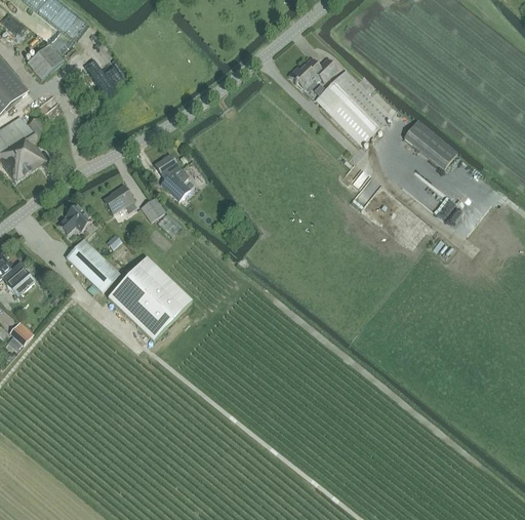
[(0,3),(0,14),(4,18),(10,12),(0,3)]
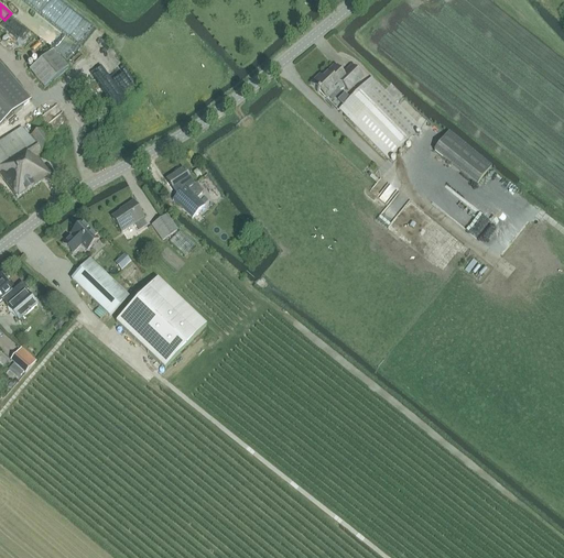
[(13,17),(7,22),(17,32),(23,26),(13,17)]
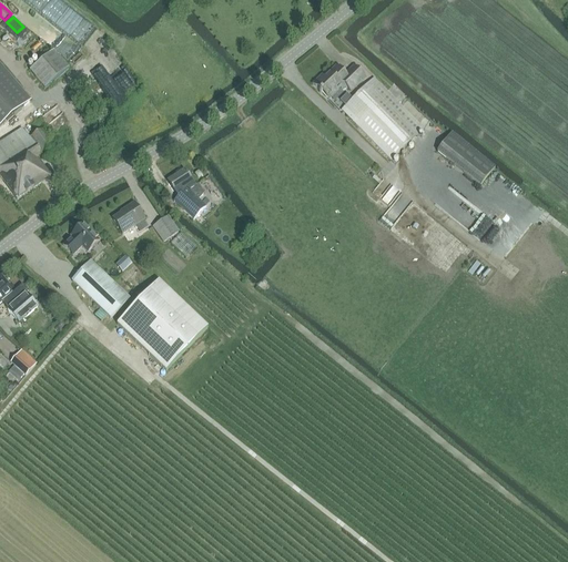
[(29,65),(44,84),(68,64),(54,48),(48,53),(47,51),(29,65)]
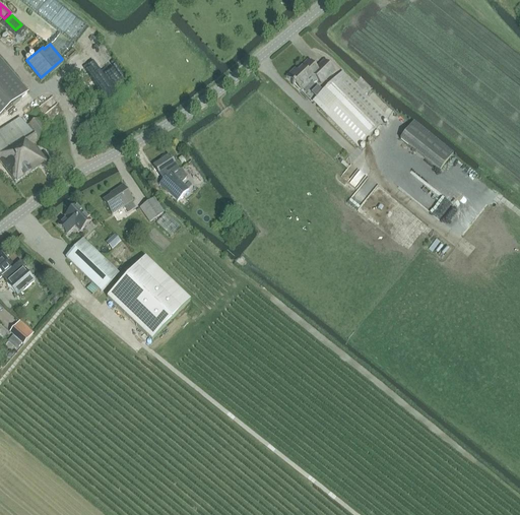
[(0,112),(27,88),(0,56),(0,112)]
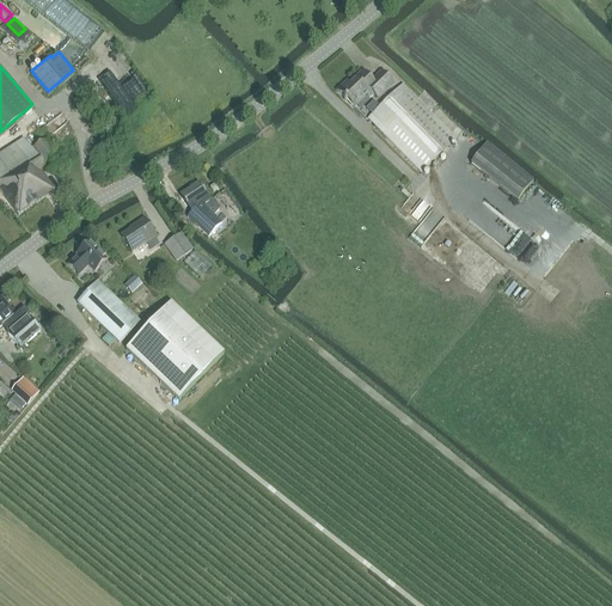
[(338,86),(344,93),(344,95),(346,96),(348,95),(355,102),(367,90),(368,91),(372,89),(378,95),(392,79),(381,67),(371,77),(361,68),(349,80),(347,78),(338,86)]
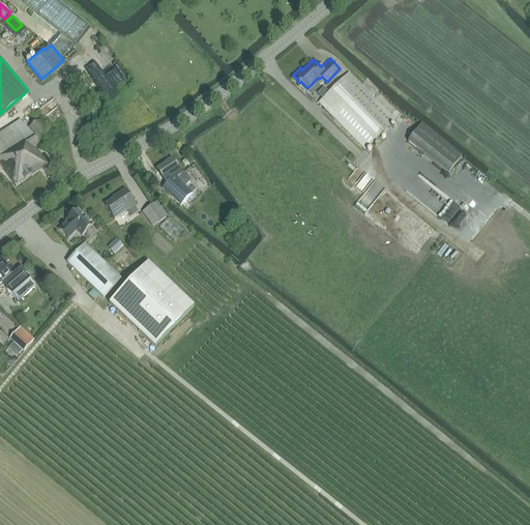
[(395,116),(380,100),(348,68),(342,75),(319,98),(365,146),(395,116)]
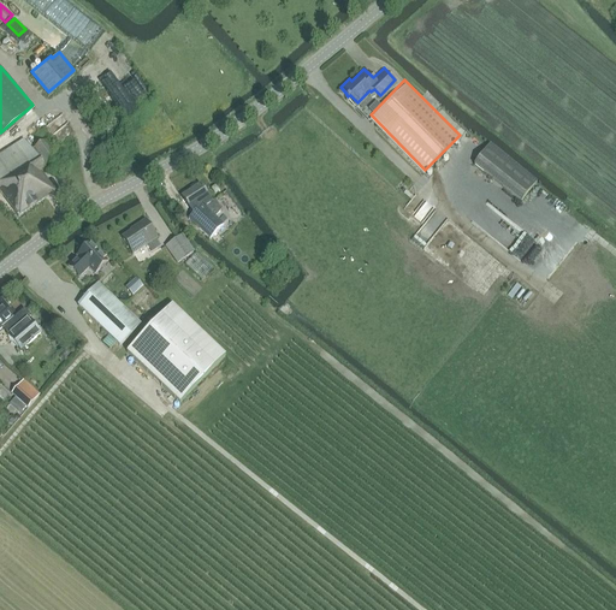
[(41,167),(46,164),(47,163),(59,155),(45,135),(31,144),(24,135),(0,149),(0,187),(18,212),(47,194),(46,193),(54,187),(41,167)]
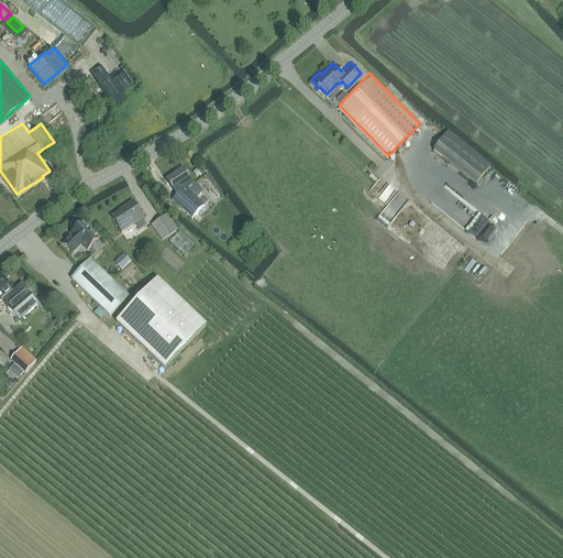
[(448,128),(433,145),(476,179),(490,162),(448,128)]
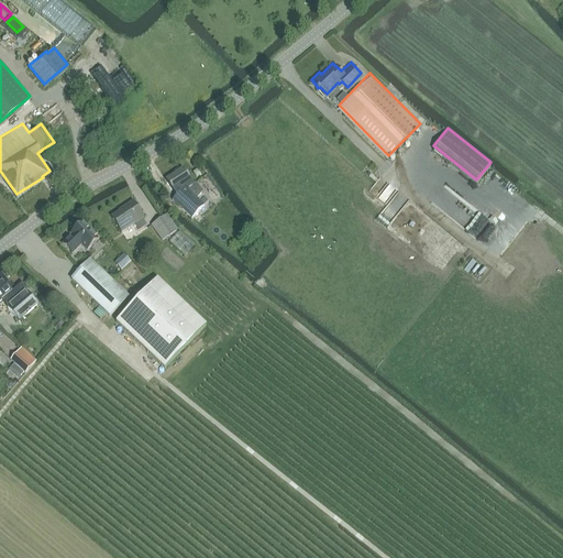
[(433,145),(423,156),(431,164),(441,152),(433,145)]
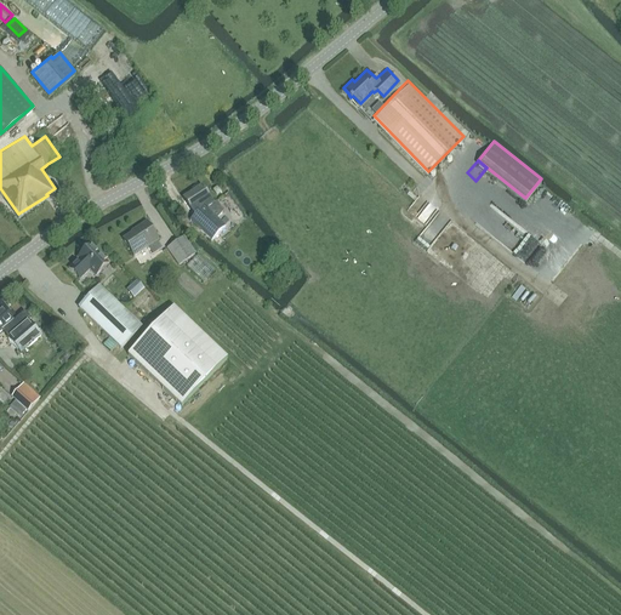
[(200,181),(200,182),(198,181),(192,184),(192,187),(183,193),(189,204),(191,204),(194,210),(189,216),(211,235),(224,221),(214,211),(222,206),(216,197),(212,199),(200,181)]
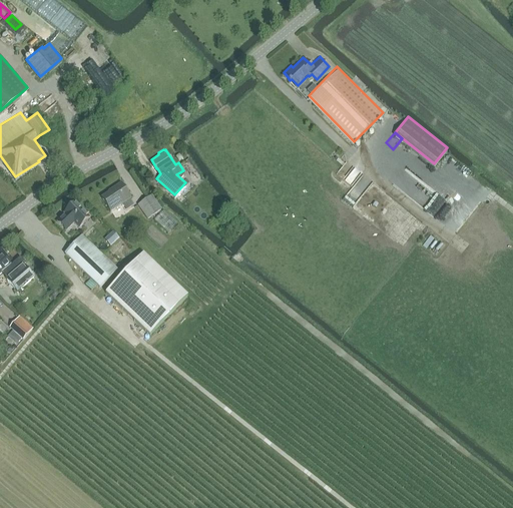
[(353,179),(340,195),(350,203),(371,176),(345,156),(337,166),(353,179)]
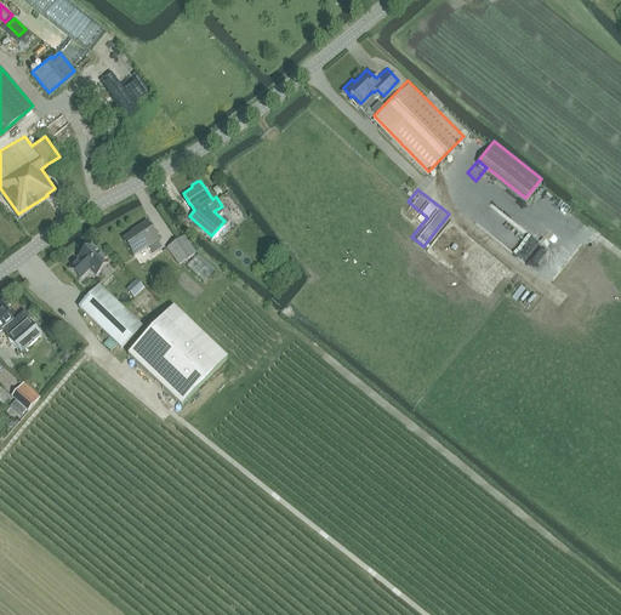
[(524,203),(514,217),(496,205),(493,210),(503,217),(493,233),(519,251),(533,232),(533,233),(543,217),(524,203)]
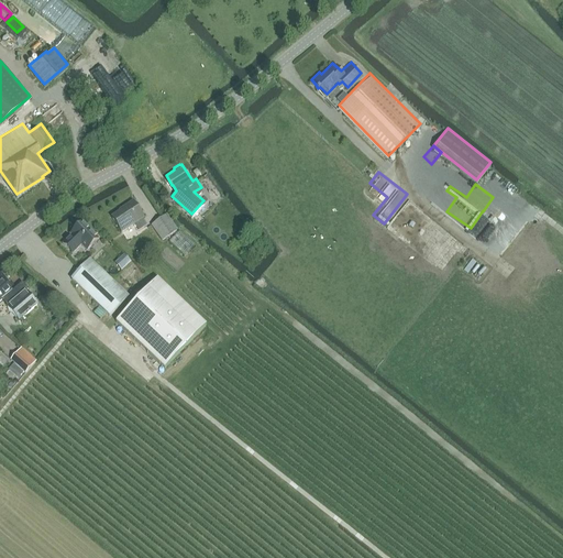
[(143,212),(132,197),(122,204),(123,205),(111,212),(121,228),(134,219),(139,226),(146,221),(142,214),(143,212)]
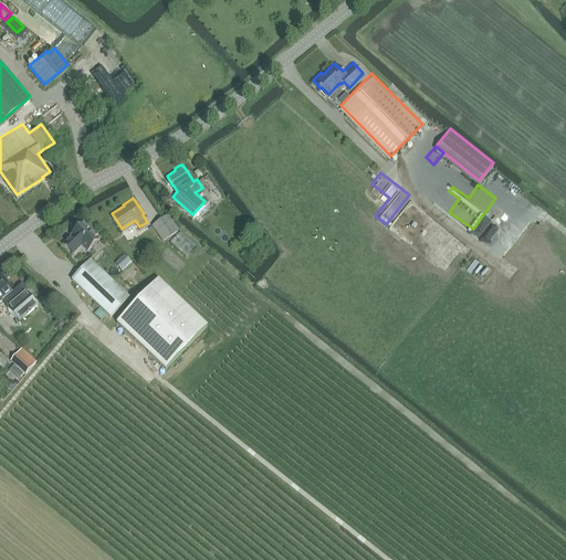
[(505,200),(491,214),(501,224),(513,212),(506,207),(510,203),(505,200)]
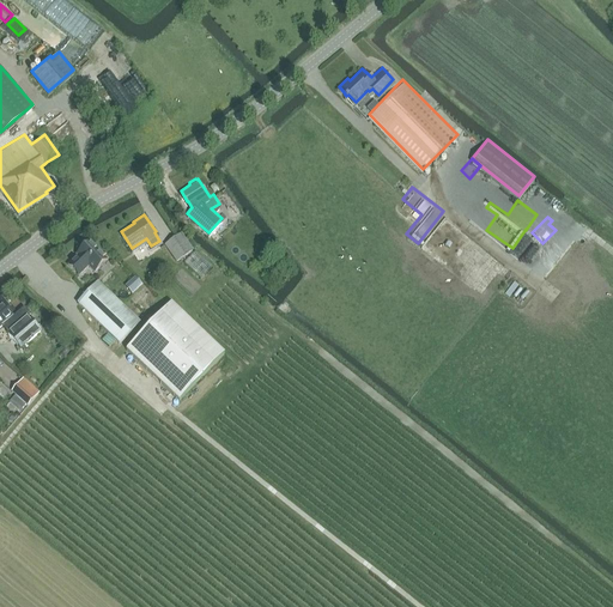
[(430,234),(441,244),(454,229),(443,219),(430,234)]
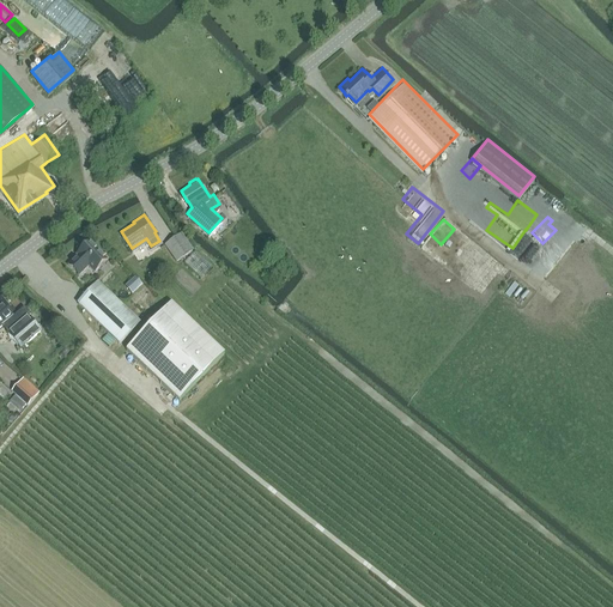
[(176,256),(193,246),(182,229),(164,240),(176,256)]
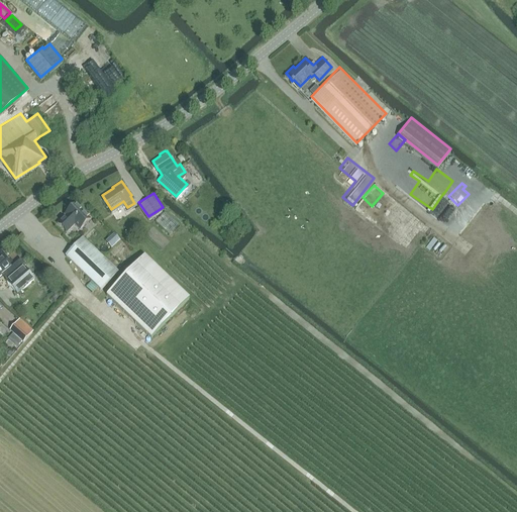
[(66,212),(58,219),(67,228),(74,220),(79,225),(90,215),(76,200),(65,211),(66,212)]
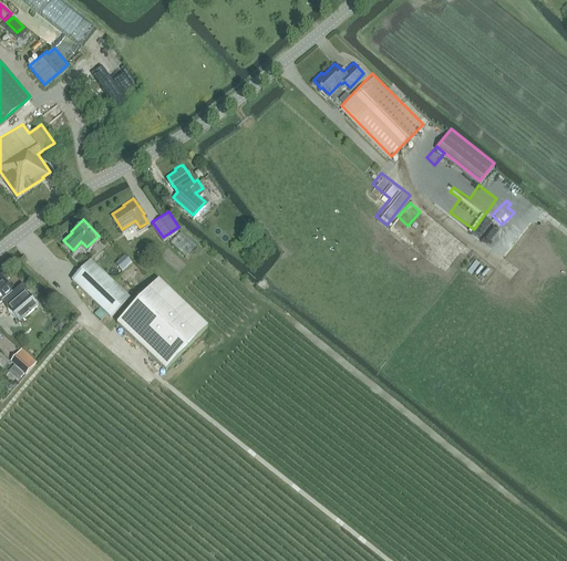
[(181,228),(171,238),(185,251),(195,241),(181,228)]
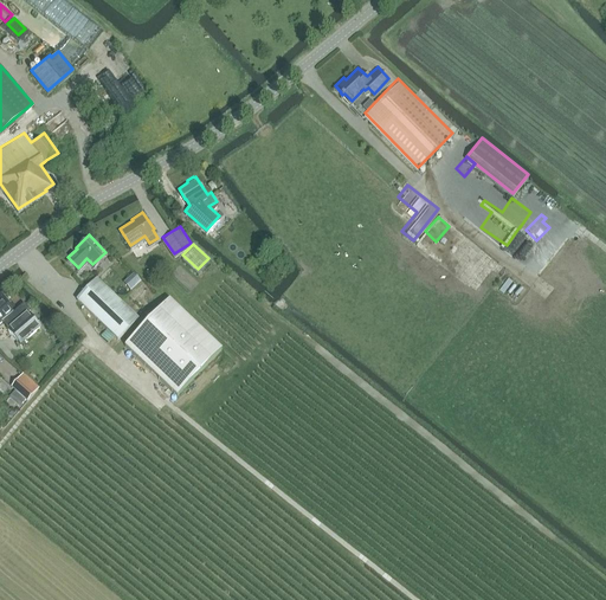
[(137,314),(96,275),(77,295),(117,335),(137,314)]
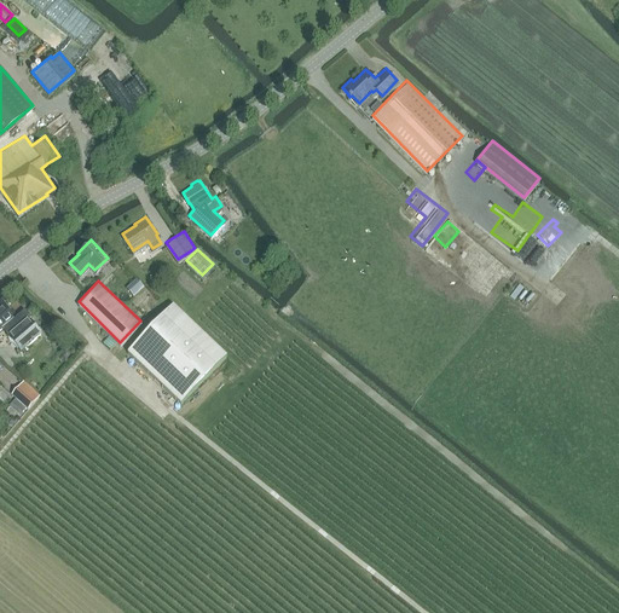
[(172,301),(126,350),(180,400),(226,353),(172,301)]
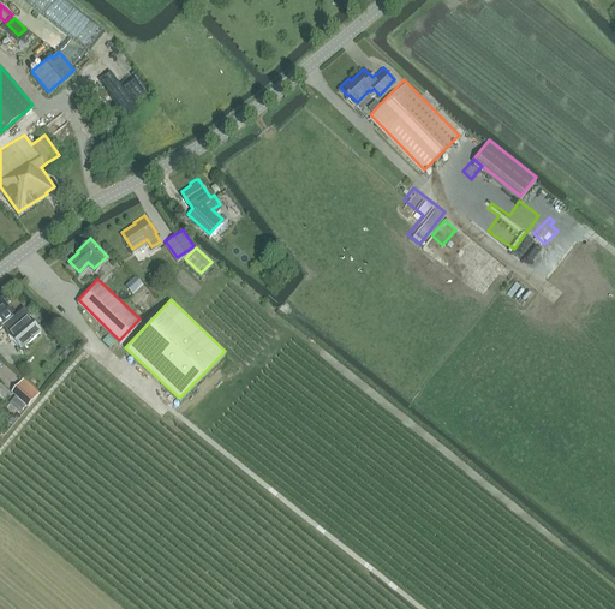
[(3,300),(0,302),(0,323),(3,322),(7,328),(16,321),(10,315),(12,314),(7,308),(3,300)]
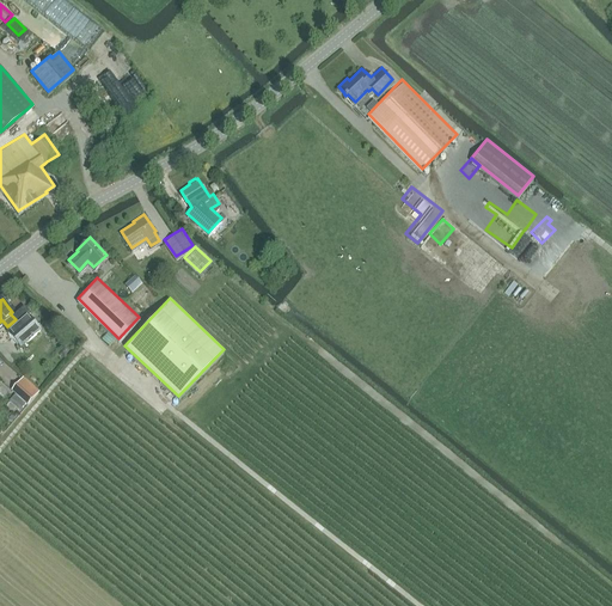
[(7,329),(20,343),(40,326),(28,311),(7,329)]
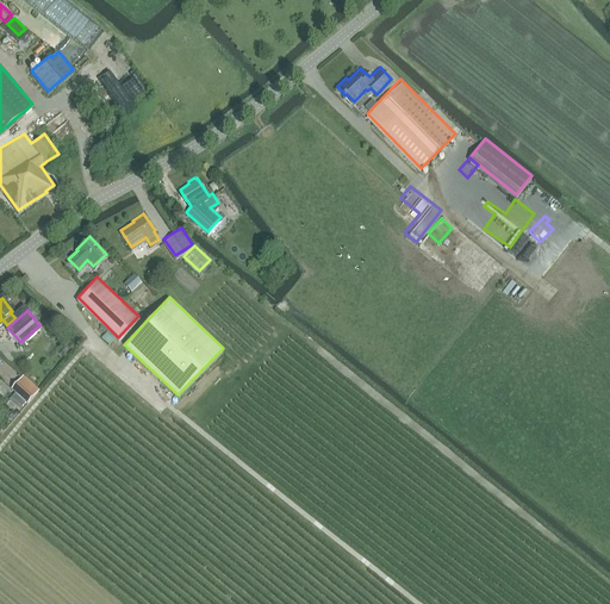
[(27,398),(39,385),(23,371),(12,384),(27,398)]
